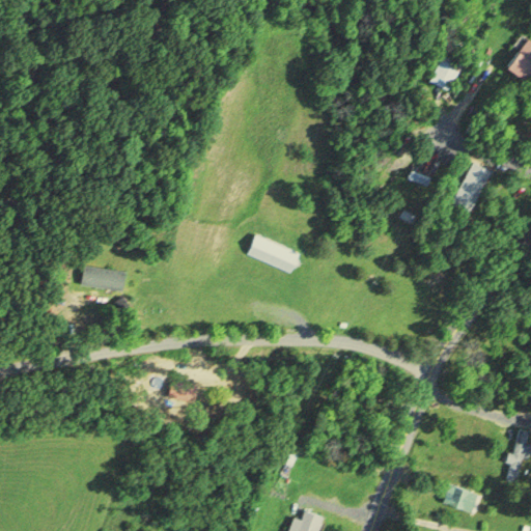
[(530,71),(530,38),(528,36),(506,65),(525,79),(530,71)]
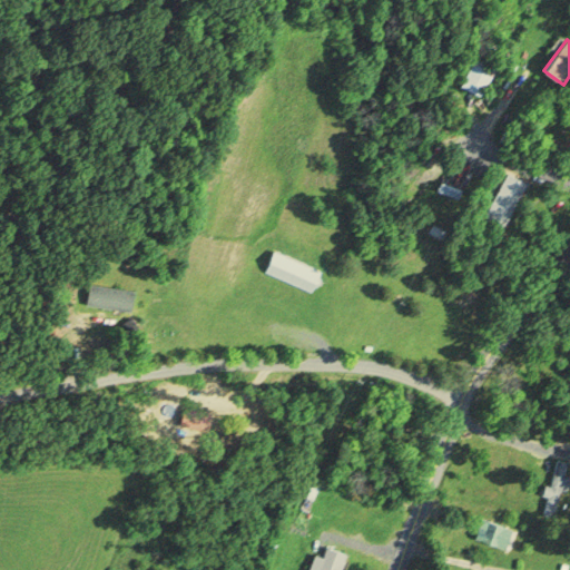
[(499,67),(479,57),(464,85),(484,95),(499,67)]
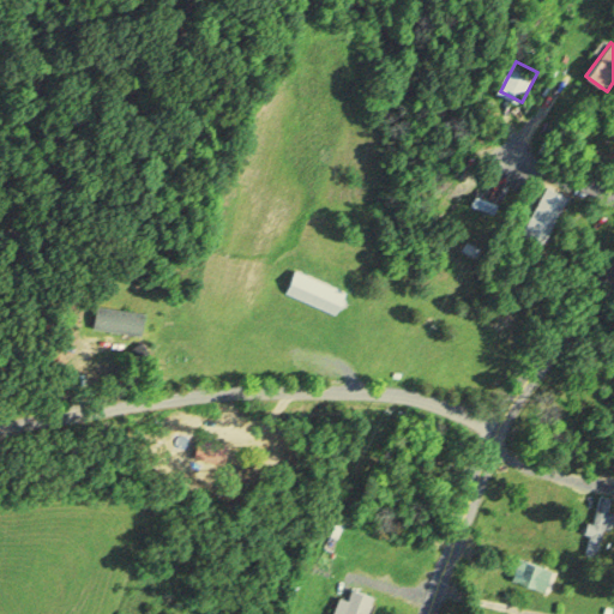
[(542,244),(567,194),(548,184),(522,234),(542,244)]
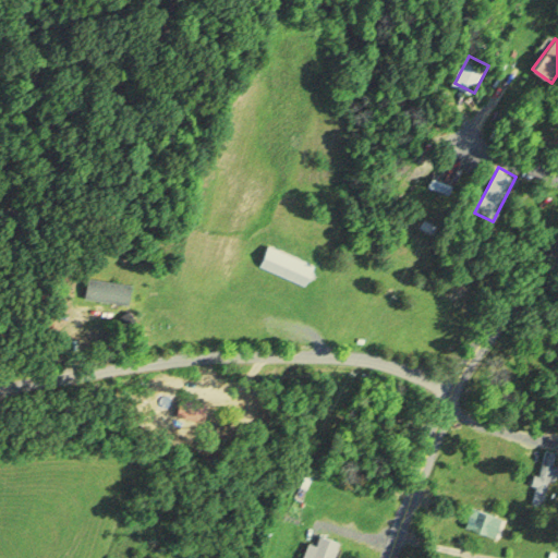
[(318,265),(271,243),(261,265),(308,288),(318,265)]
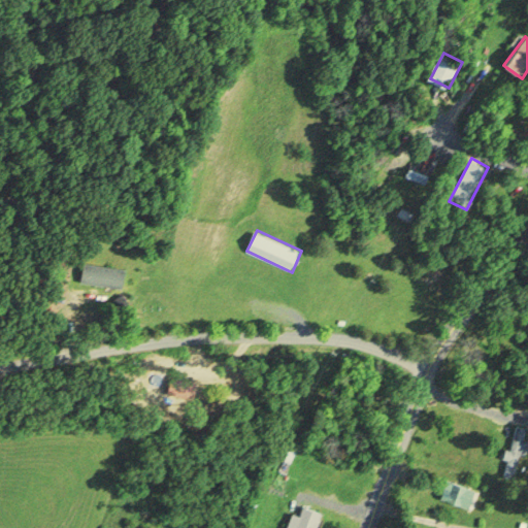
[(479,489),(448,477),(440,496),(471,507),(479,489)]
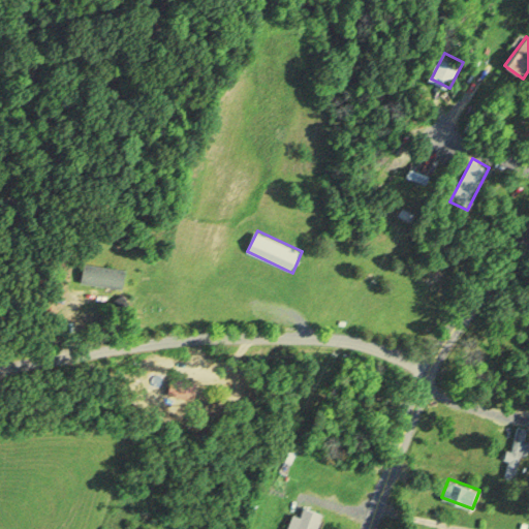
[(302,512),(296,510),(289,528),(319,528),(324,511),(304,505),(302,512)]
